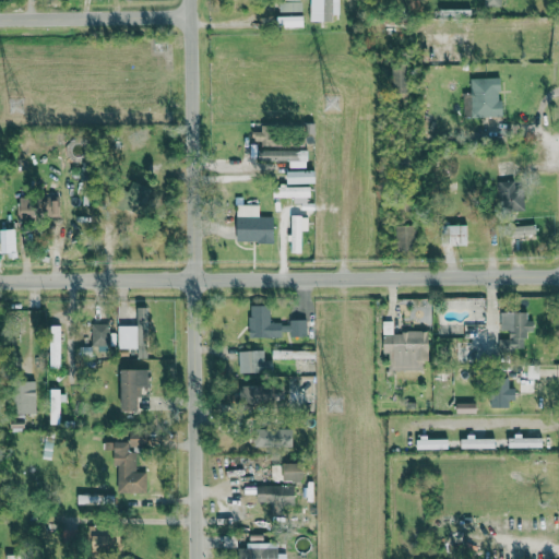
[(300,0),(280,0),(281,12),(301,11),(300,0)]
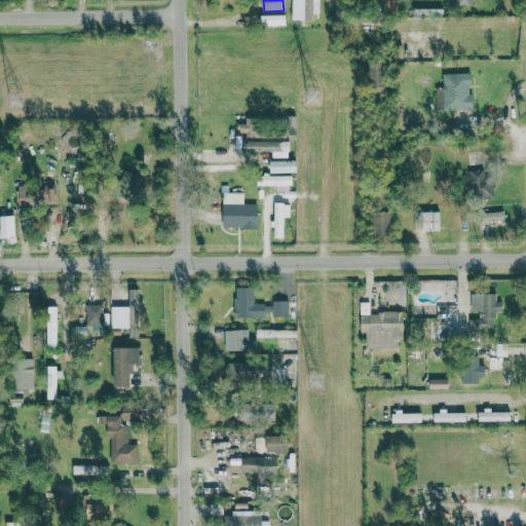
[(292,0),(292,17),(318,17),(318,0),(292,0)]
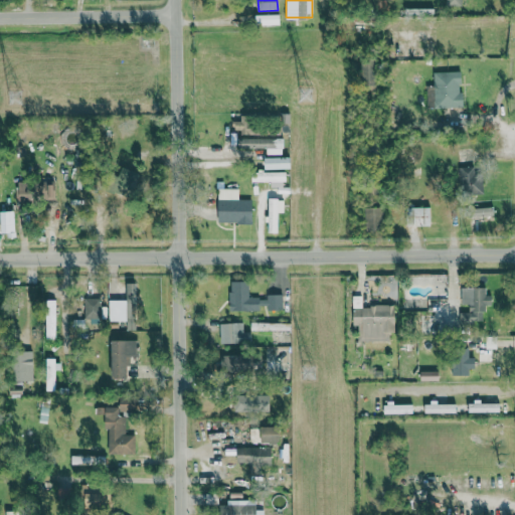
[(280,24),(280,14),(255,15),(255,25),(280,24)]
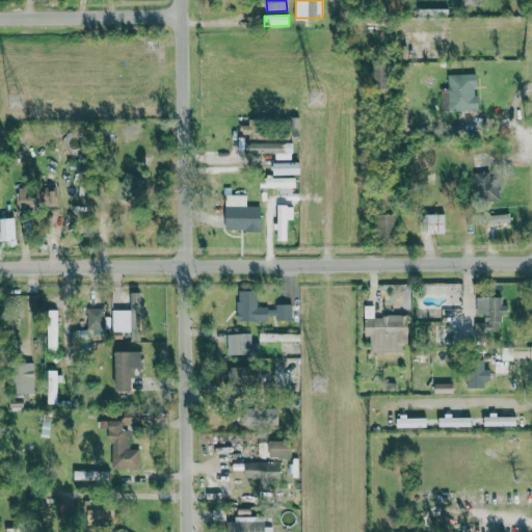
[(449,88),(442,88),(442,110),(479,110),(479,96),(477,96),(476,74),(448,74),(449,88)]
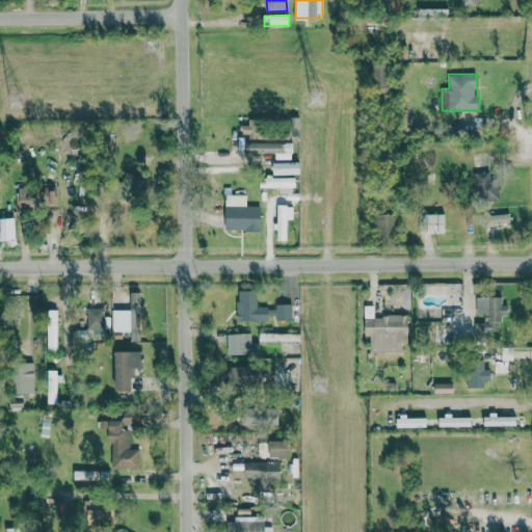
[(260,120),(248,120),(248,125),(240,125),(240,133),(248,133),(248,138),(260,139),(260,120)]
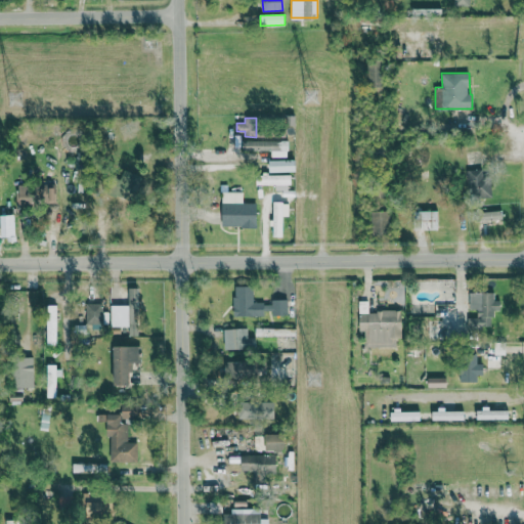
[(271,151),(271,158),(289,158),(289,141),(242,140),(242,150),(271,151)]
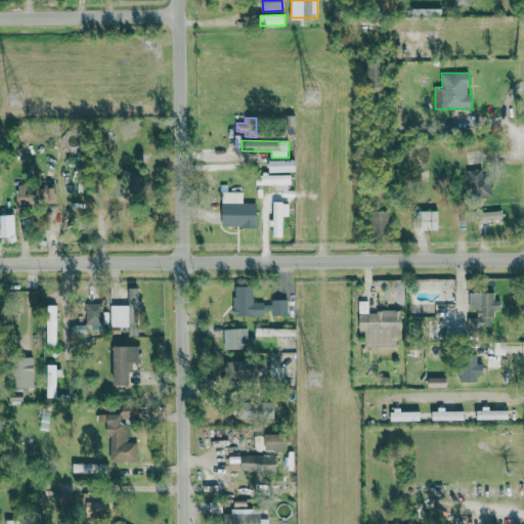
[(296,160),(269,161),(269,172),(296,172),(296,160)]
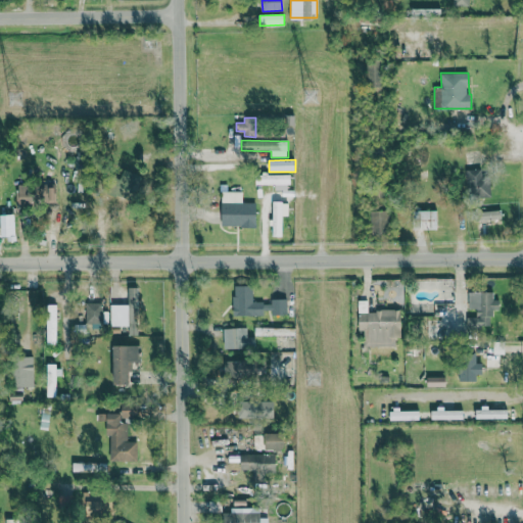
[(467,172),(469,197),(491,196),(489,171),(467,172)]
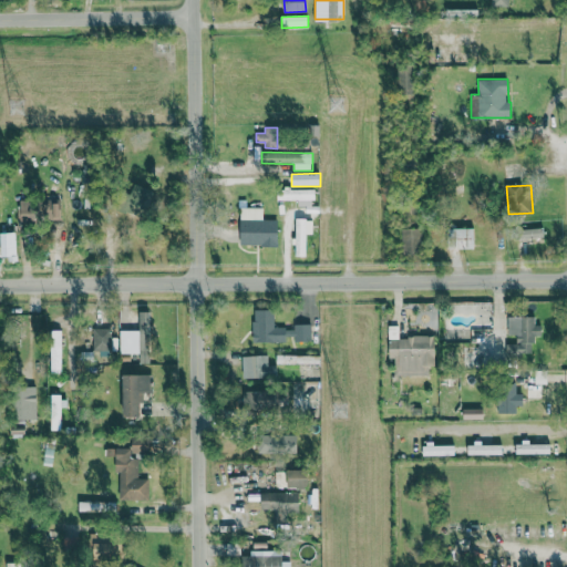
[(315,188),(278,188),(278,200),(299,200),(298,206),(313,206),(315,188)]
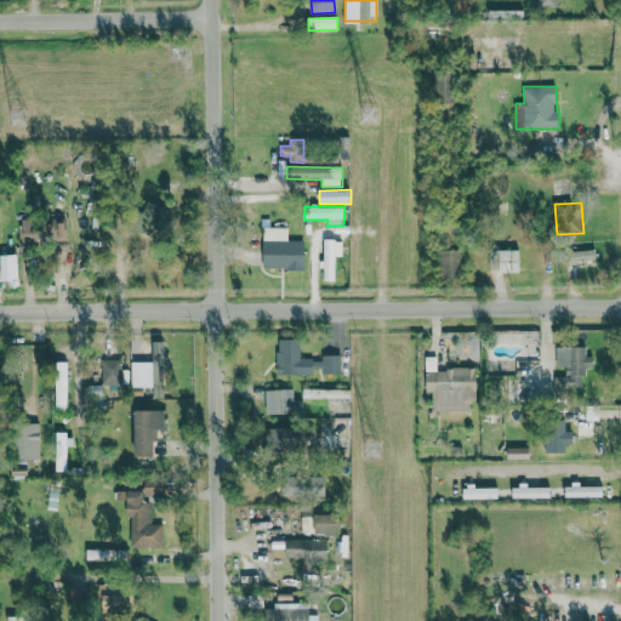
[(22,241),(30,241),(30,231),(32,231),(32,220),(22,220),(22,241)]
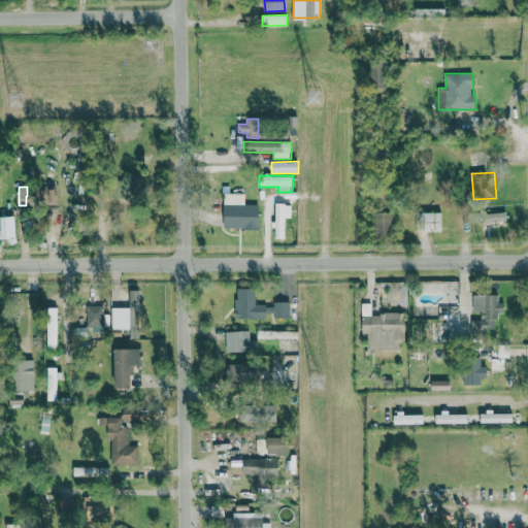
[(224,228),(259,229),(259,204),(244,204),(244,193),(224,193),(224,228)]
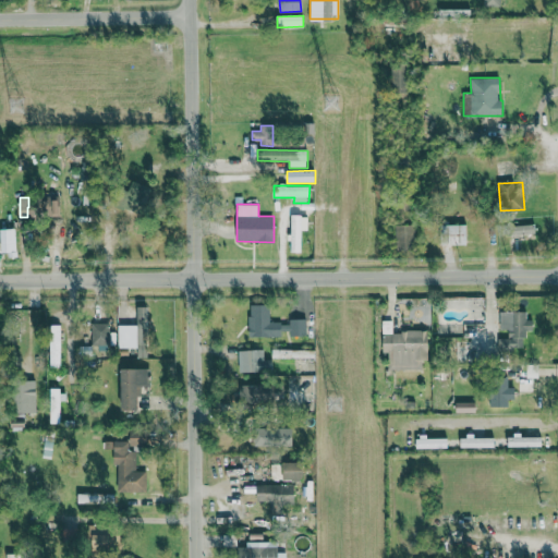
[(302,252),(302,230),(307,230),(307,216),(290,216),(290,252),(302,252)]
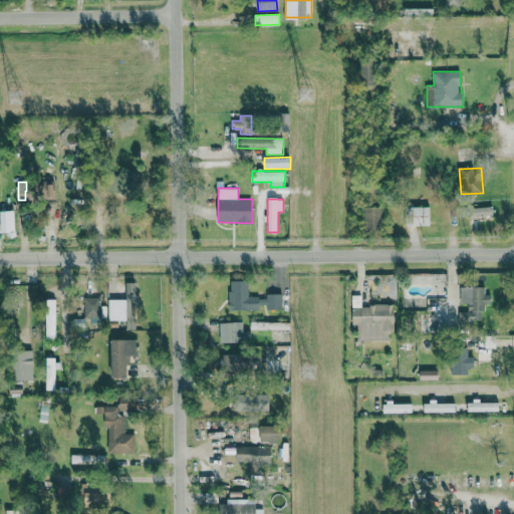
[(365,207),(365,230),(383,230),(382,207),(365,207)]
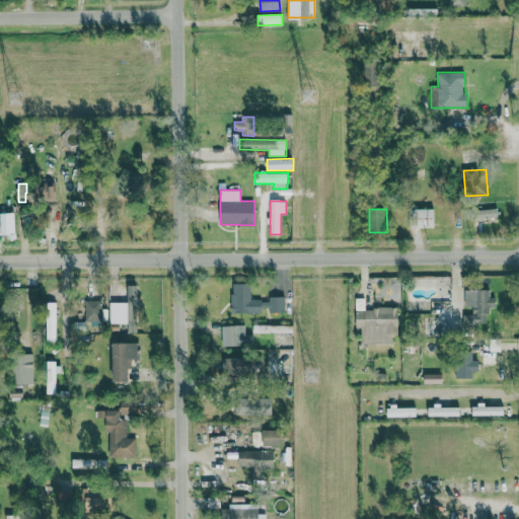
[(435,209),(411,209),(411,216),(418,216),(418,227),(435,227),(435,209)]
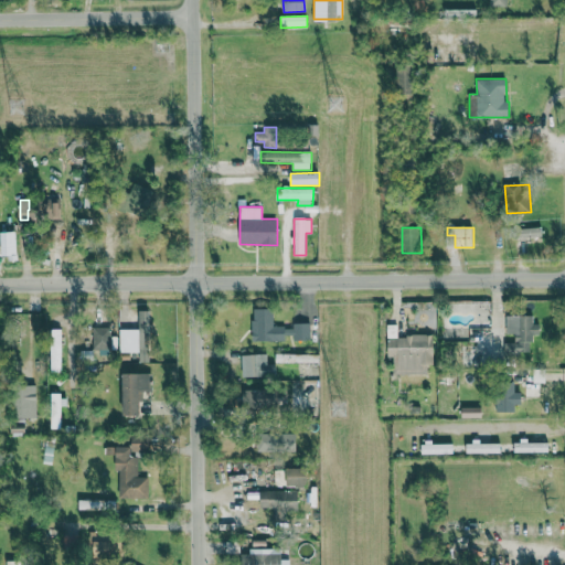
[(541,236),(541,227),(519,228),(519,237),(541,236)]
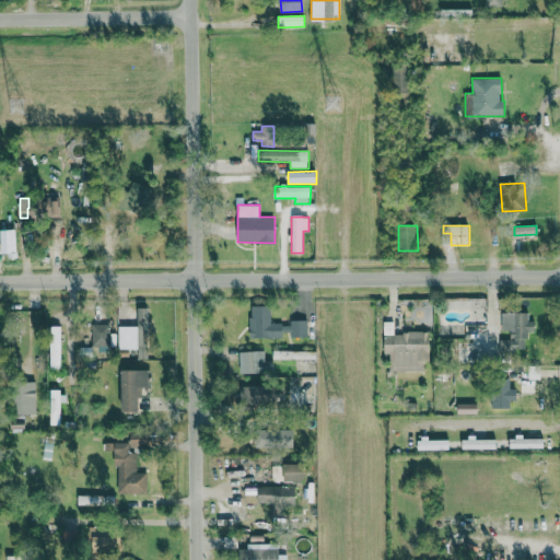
[(270,306),(251,306),(251,337),(291,337),(307,337),(307,319),(290,319),(290,324),(270,324),(270,306)]
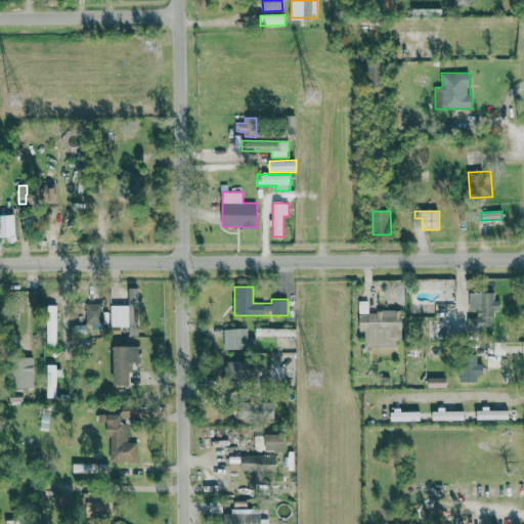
[(111,305),(111,326),(129,326),(129,335),(137,335),(138,289),(129,288),(128,305),(111,305)]
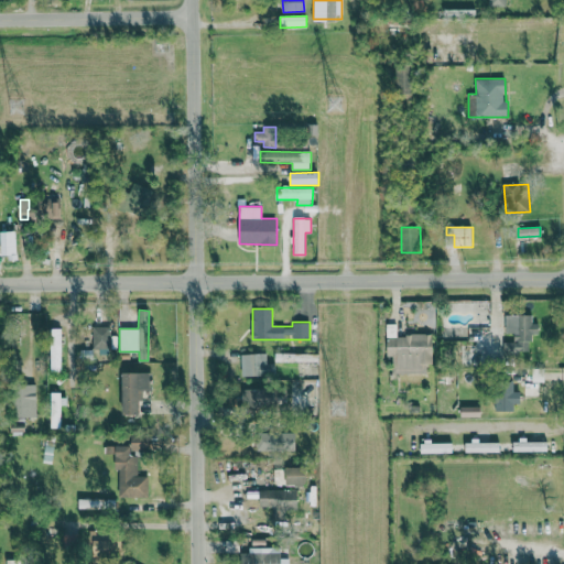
[(28,314),(30,326),(45,324),(44,312),(28,314)]
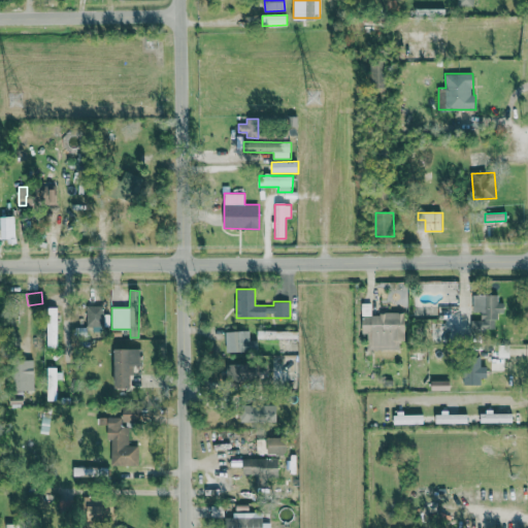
[(498,294),(472,295),(473,311),(481,311),(481,320),(471,320),(472,331),(497,330),(497,312),(505,312),(505,302),(499,302),(498,294)]
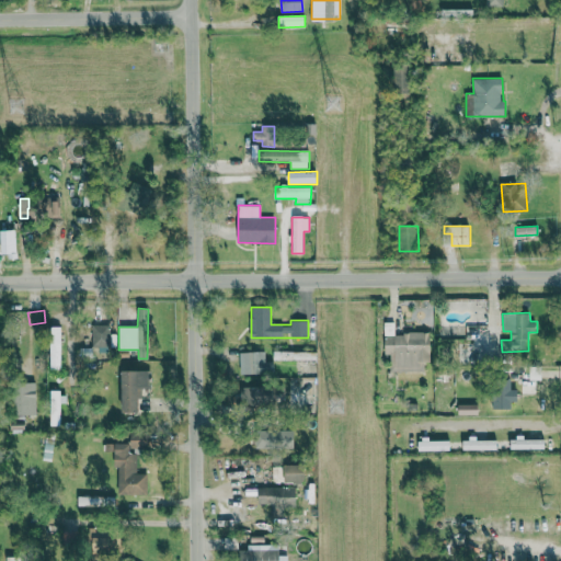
[(484,323),(467,323),(468,339),(484,339),(484,323)]
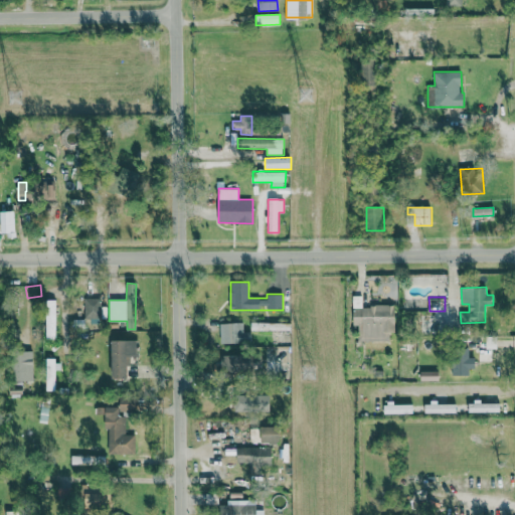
[(101,298),(83,299),(84,321),(101,320),(101,298)]
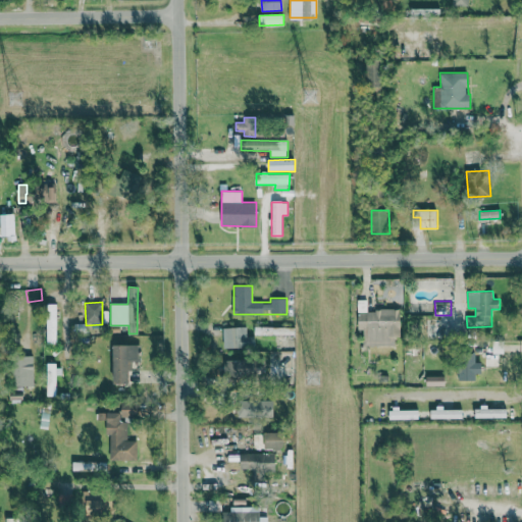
[(57,304),(47,304),(46,340),(56,340),(57,304)]
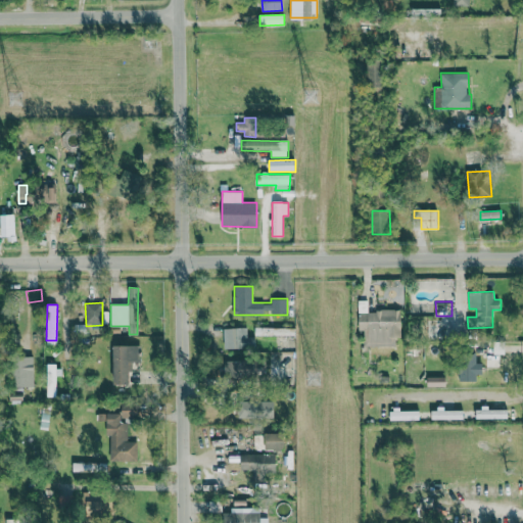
[(401,337),(401,311),(360,311),(359,330),(364,330),(364,345),(396,346),(396,337),(401,337)]
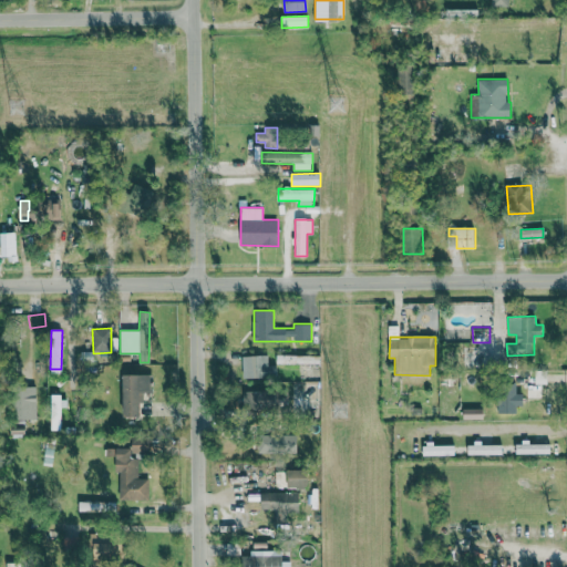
[(243,378),(276,378),(276,366),(268,366),(268,354),(243,356),(243,378)]
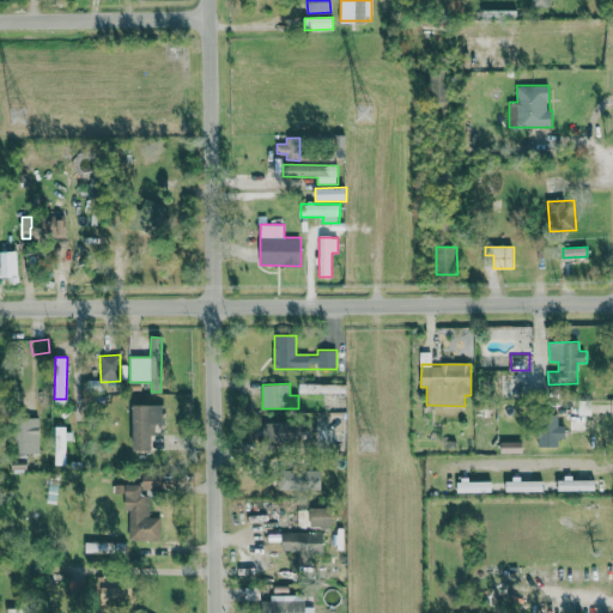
[(163,405),(133,405),(132,450),(152,450),(153,424),(163,424),(163,405)]
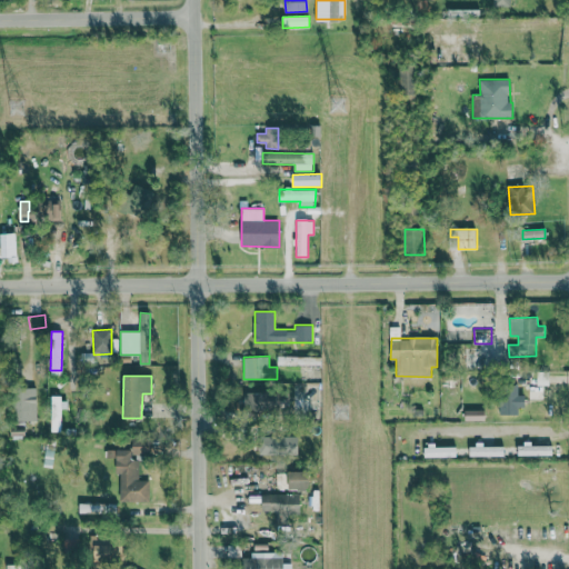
[(13,389),(16,420),(36,419),(35,388),(13,389)]
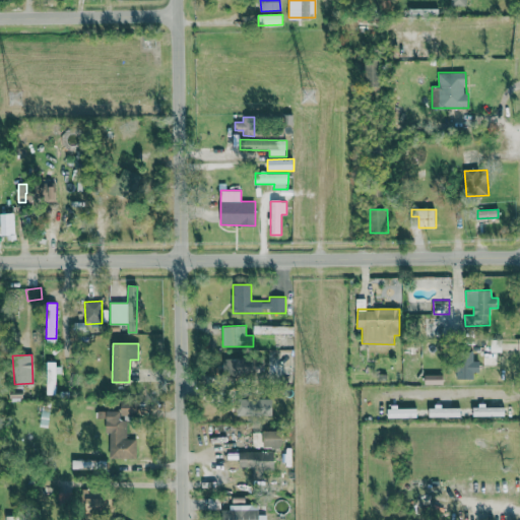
[(457,379),(478,379),(477,361),(474,361),(474,354),(456,354),(457,379)]
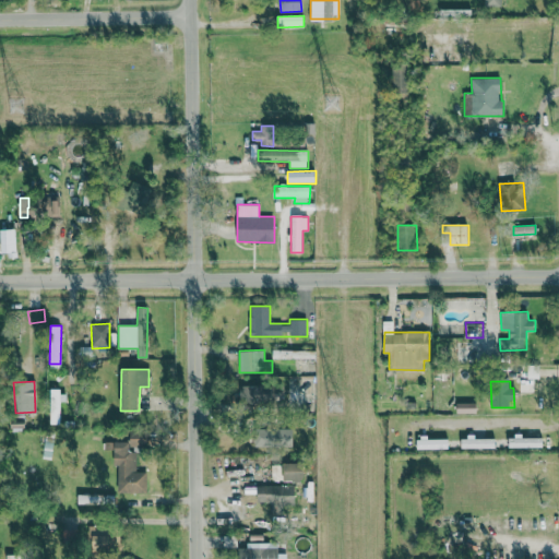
[(240,385),(241,404),(274,404),(274,385),(240,385)]
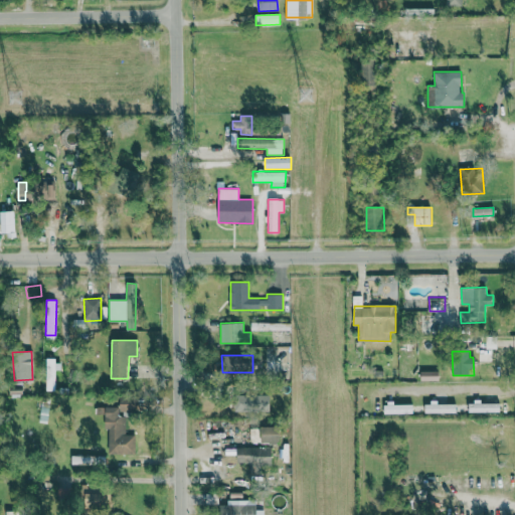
[(46,390),(55,390),(56,369),(61,369),(61,360),(46,360),(46,390)]
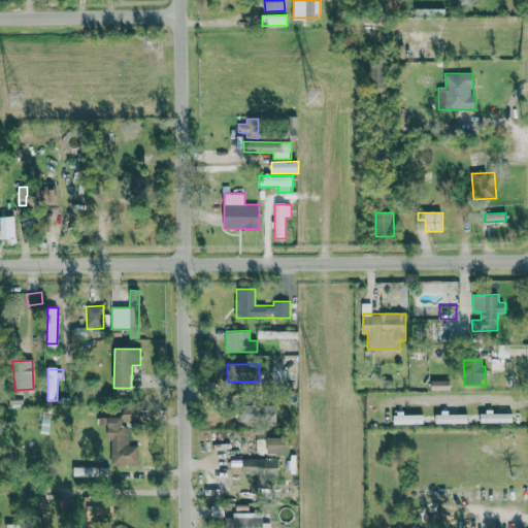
[(431,390),(451,390),(451,381),(431,381),(431,390)]
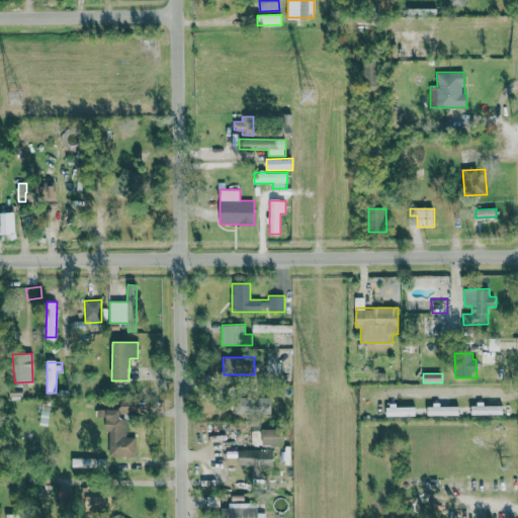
[(237,414),(272,414),(272,397),(236,398),(237,414)]
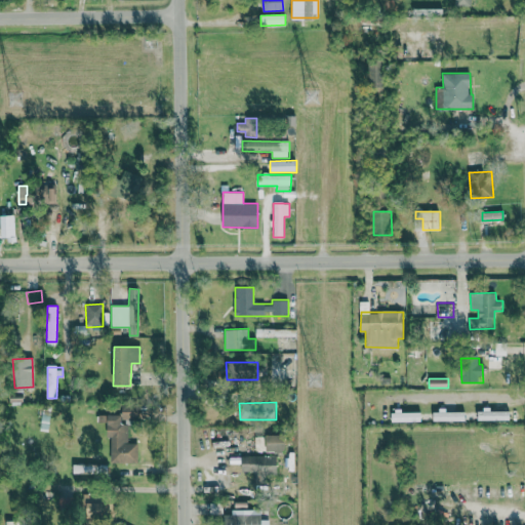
[(138,463),(138,443),(128,443),(128,421),(139,422),(139,405),(122,405),(122,414),(97,414),(97,422),(108,422),(107,437),(111,437),(111,462),(138,463)]
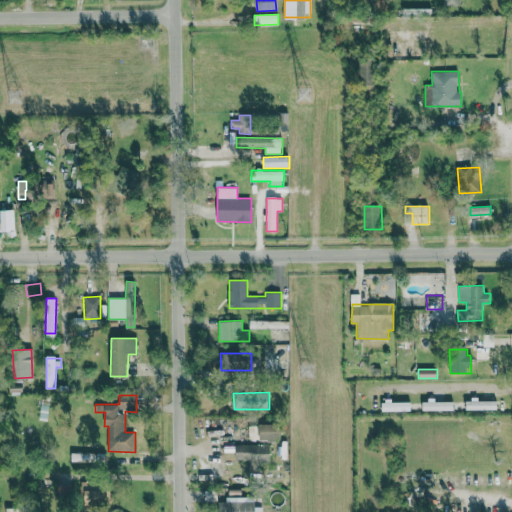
[(382,402),(382,412),(411,411),(411,402),(382,402)]
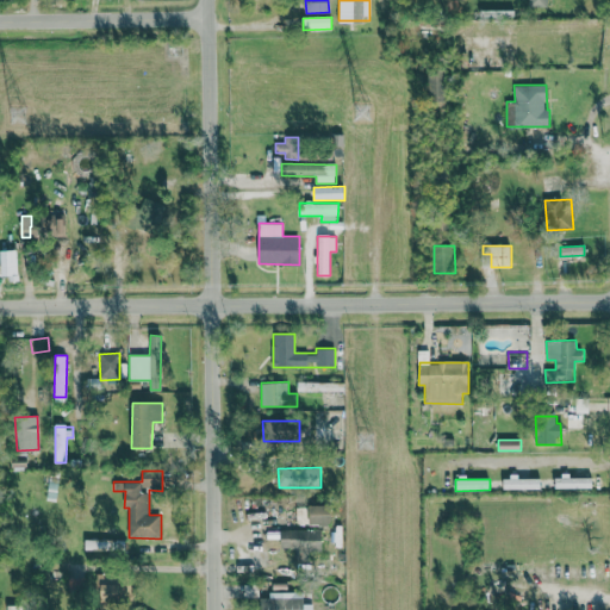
[(310,505),(310,526),(334,524),(332,505),(310,505)]
